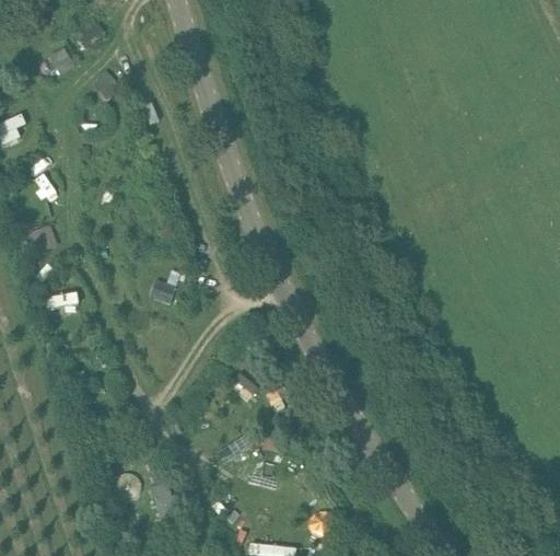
[(0,0),(0,10),(12,1),(11,0),(0,0)]
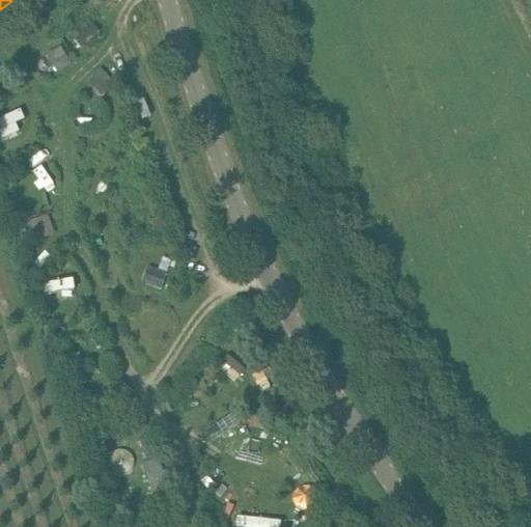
[(78,0),(87,10),(100,0),(78,0)]
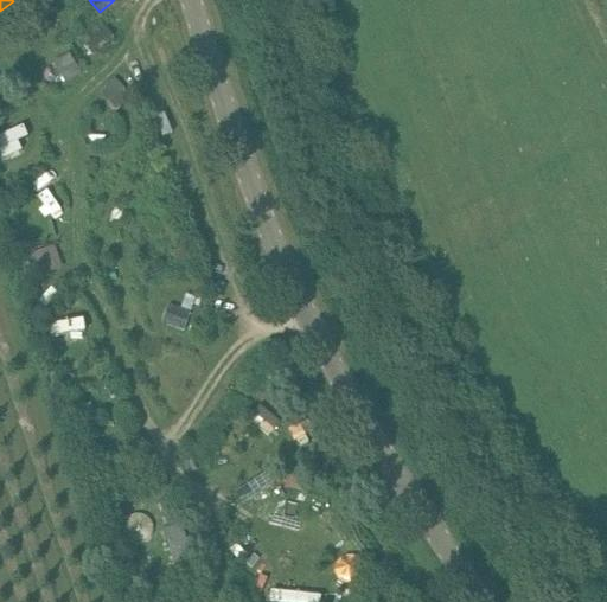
[(115,76),(102,88),(119,104),(131,93),(115,76)]
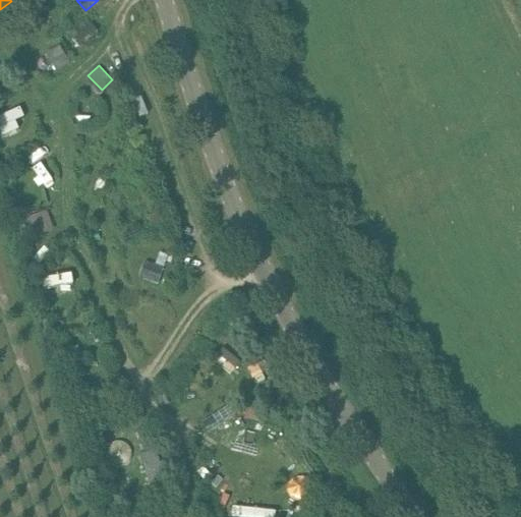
[(43,164),(26,165),(27,186),(43,185),(43,164)]
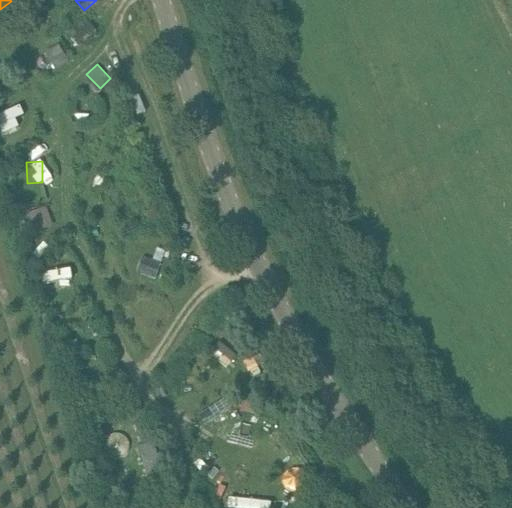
[(24,213),(27,224),(30,230),(52,222),(46,205),(24,213)]
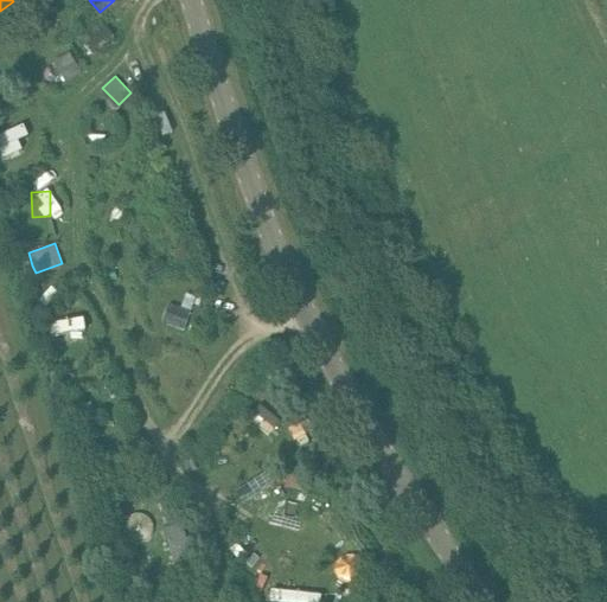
[(174,303),(168,321),(184,326),(190,309),(174,303)]
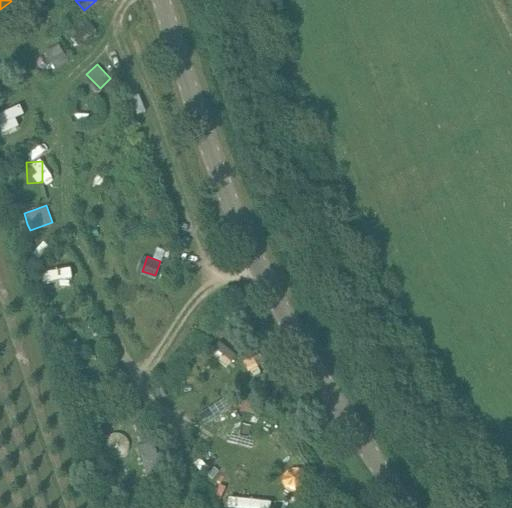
[(70,267),(42,272),(44,281),(72,276),(70,267)]
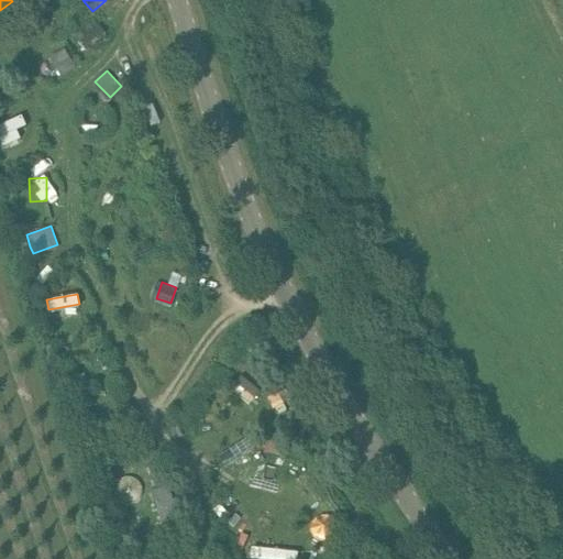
[(283,451),(284,439),(266,438),(265,450),(283,451)]
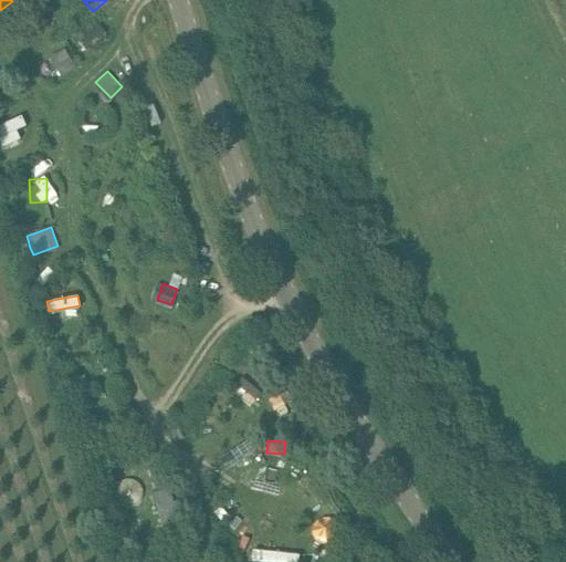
[(259,454),(233,456),(234,467),(260,465),(259,454)]
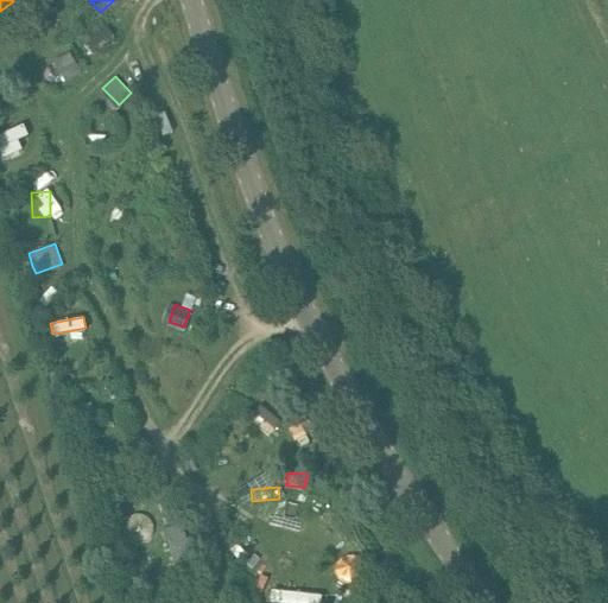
[(144,509),(124,518),(134,543),(154,534),(144,509)]
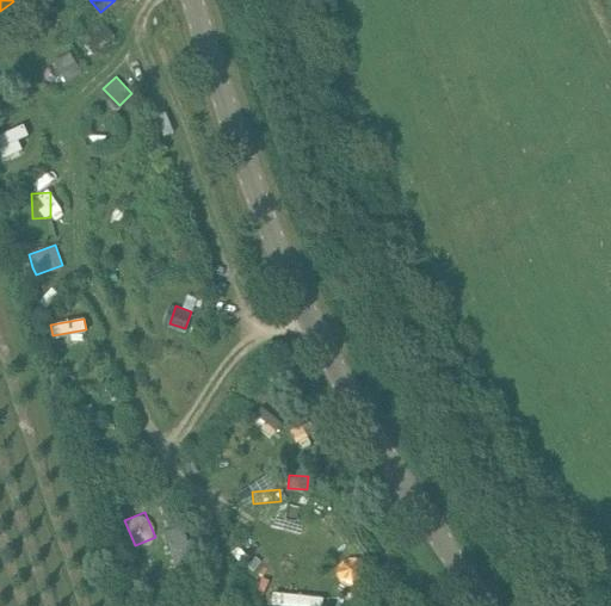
[(340,583),(365,580),(363,554),(337,557),(340,583)]
